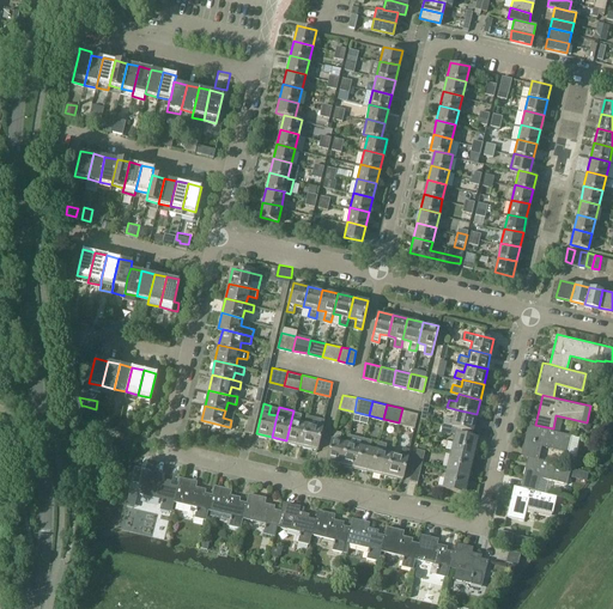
[(402,408),(399,422),(414,426),(417,412),(402,408)]
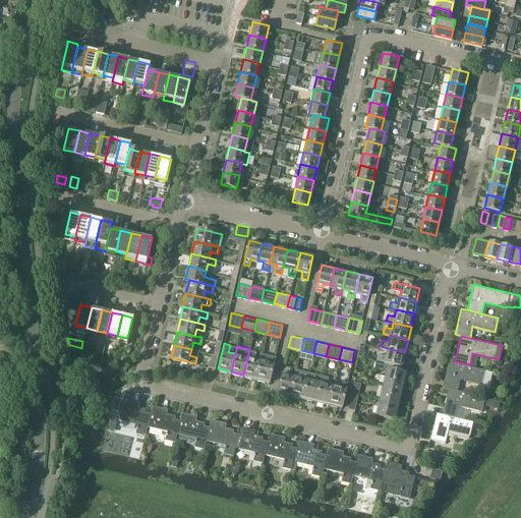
[(405,352),(387,348),(385,354),(379,353),(377,359),(384,360),(402,365),(405,352)]
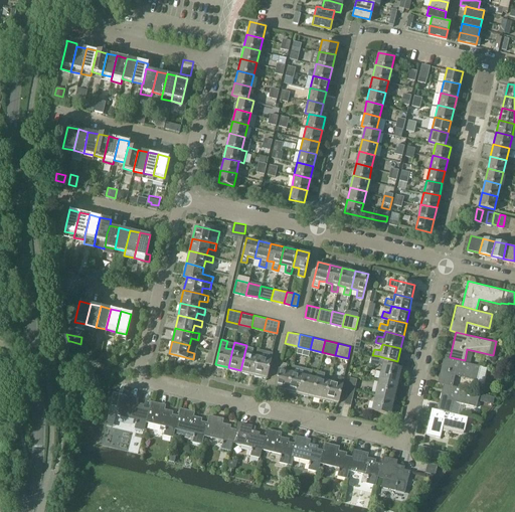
[(253,373),(258,355),(251,354),(253,347),(246,345),(240,370),(253,373)]
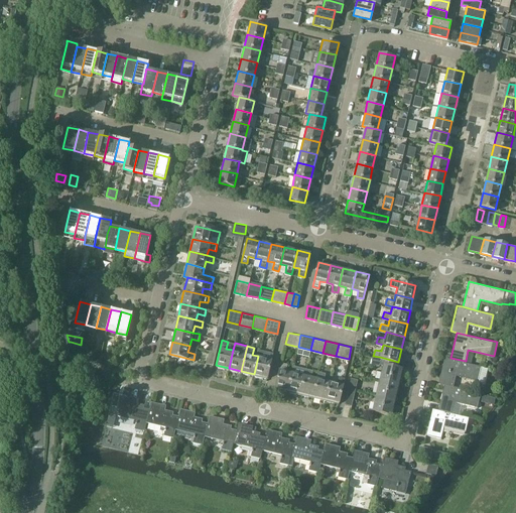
[(260,349),(258,356),(254,374),(266,377),(272,352),(260,349)]
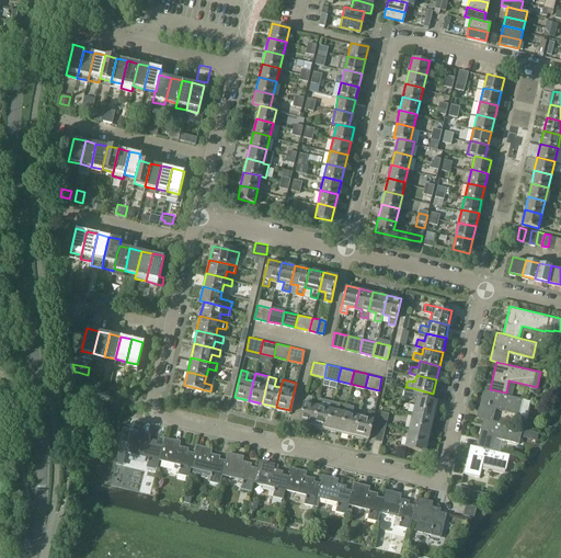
[(235,383),(230,382),(228,380),(225,395),(231,396),(235,383)]
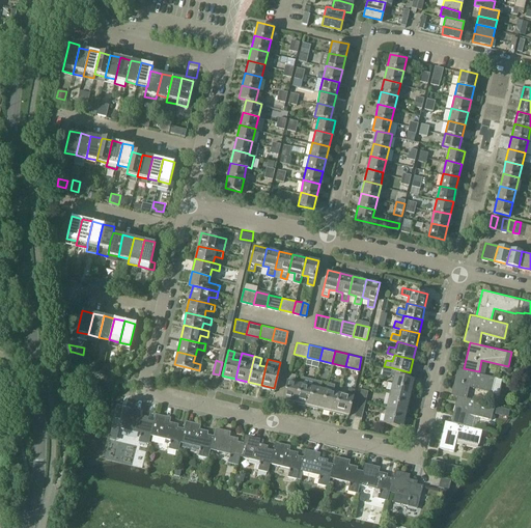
[(479,371),(464,368),(457,366),(451,393),(457,395),(466,396),(469,385),(492,390),(495,376),(479,371)]
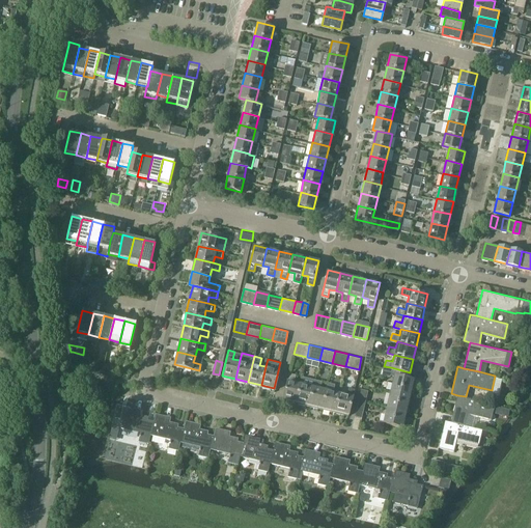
[(391,391),(409,395),(413,379),(409,378),(410,372),(391,367),(391,369),(390,373),(395,374),(391,391)]
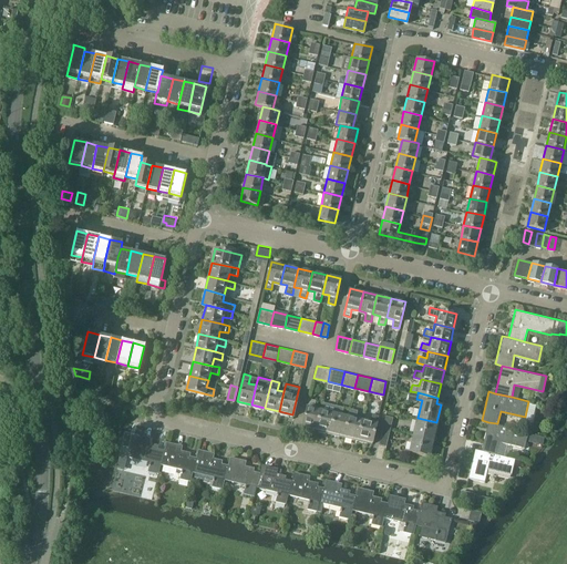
[(309,398),(302,426),(316,428),(321,408),(313,407),(316,399),(309,398)]
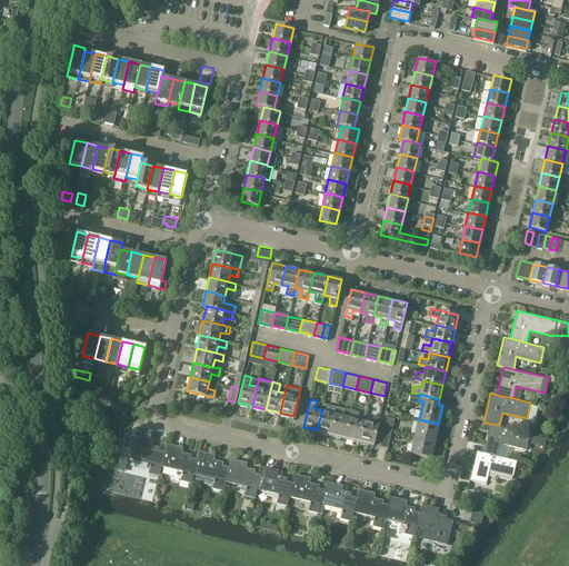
[(331,433),(336,413),(329,411),(331,404),(325,403),(322,410),(322,409),(317,429),(331,433)]
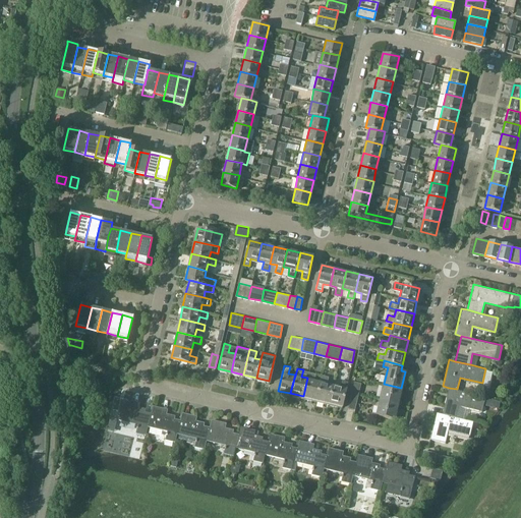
[(316,399),(321,382),(313,380),(315,372),(309,371),(307,378),(303,396),(316,399)]
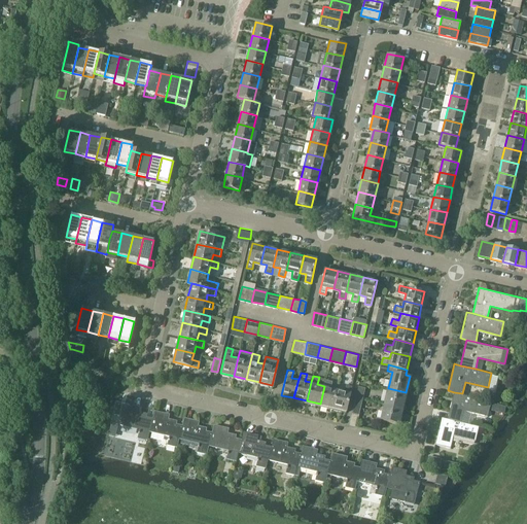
[(332,407),(337,389),(330,387),(332,380),(326,379),(324,386),(320,404),(332,407)]
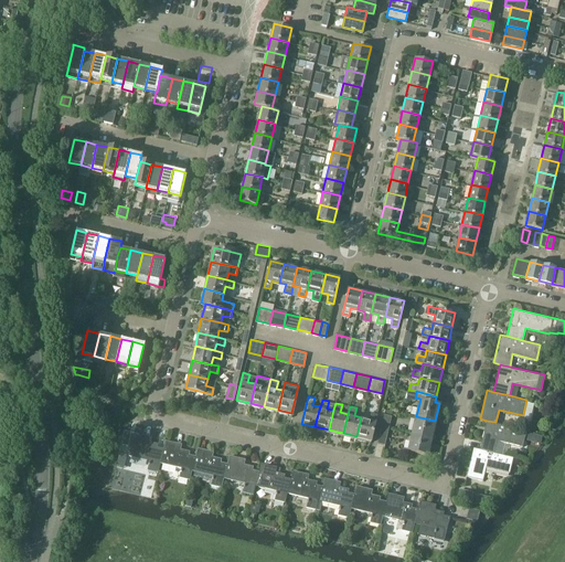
[(361,417),(356,436),(370,439),(377,412),(371,411),(369,419),(361,417)]
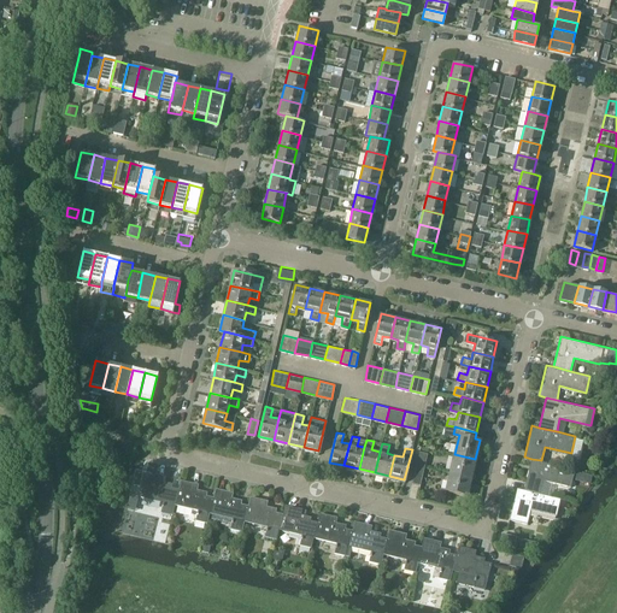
[(450,472),(471,477),(475,459),(454,454),(450,472)]
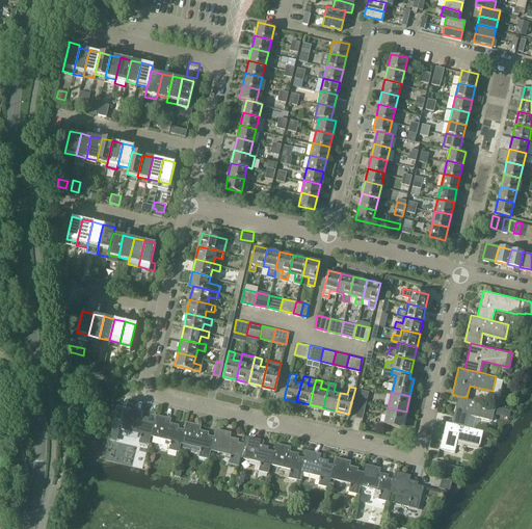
[(363,417),(367,397),(361,395),(355,416),(363,417)]
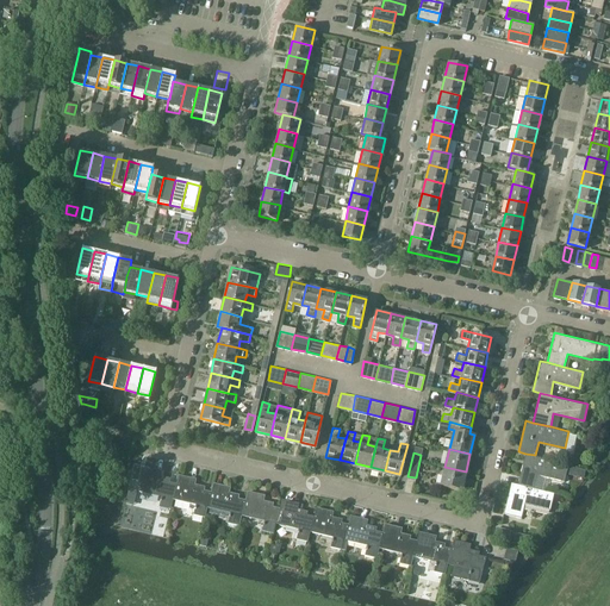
[(535,455),(526,454),(518,483),(535,487),(539,473),(564,479),(568,463),(535,455)]
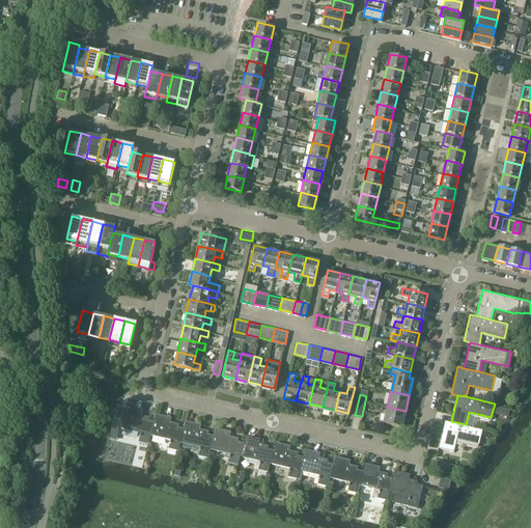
[(509,413),(510,406),(497,404),(496,412),(509,413)]
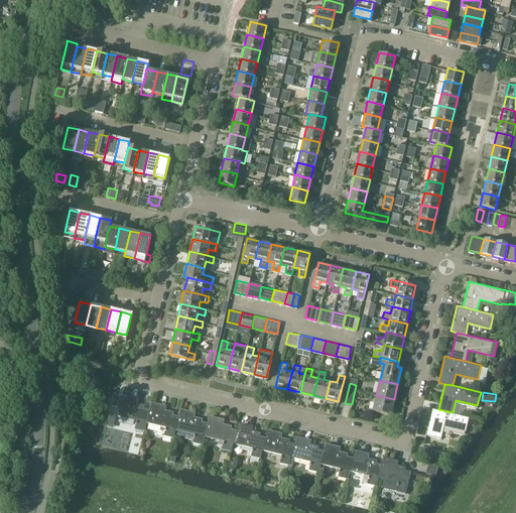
[(147,421),(150,408),(144,406),(144,403),(136,401),(137,397),(123,394),(118,414),(137,418),(135,427),(145,429),(147,421)]
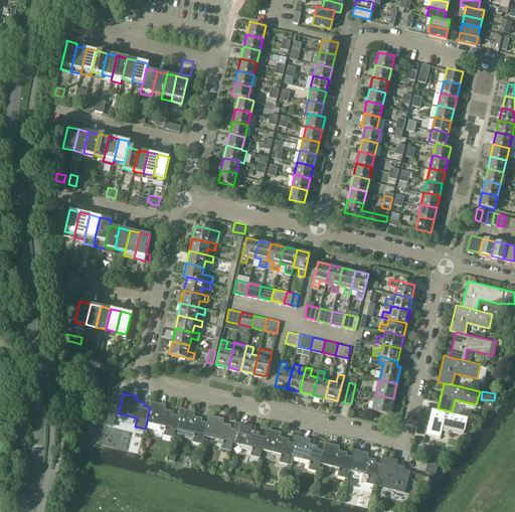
[(393,398),(375,394),(372,408),(389,413),(393,398)]
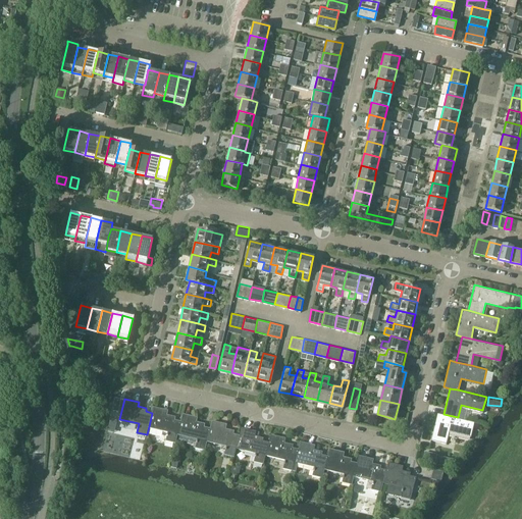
[(177,432),(180,419),(175,418),(175,415),(167,413),(168,409),(153,406),(152,413),(149,426),(168,430),(166,439),(175,442),(177,432)]
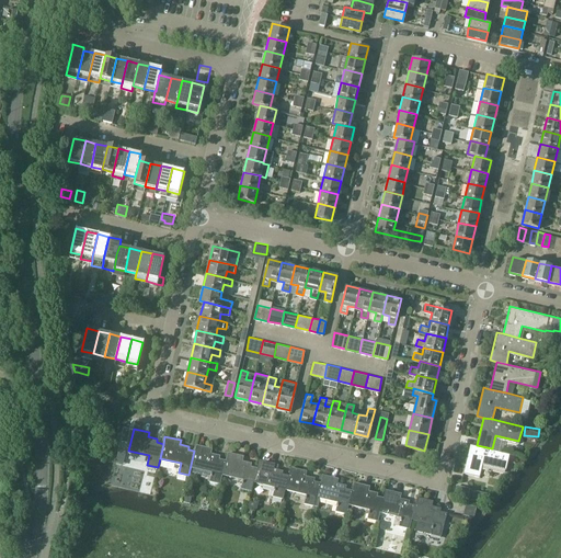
[(213,447),(206,445),(196,443),(194,451),(191,465),(212,470),(209,479),(220,482),(222,473),(227,458),(219,457),(220,454),(210,452),(213,447)]
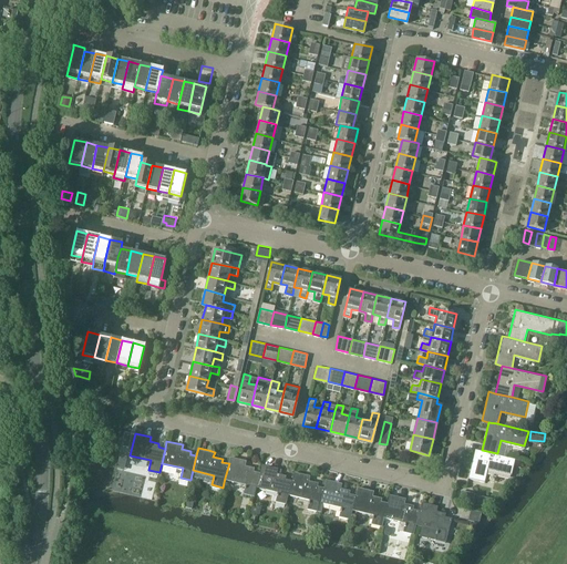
[(515,458),(497,453),(482,450),(475,448),(468,477),(485,481),(487,468),(512,473),(515,458)]
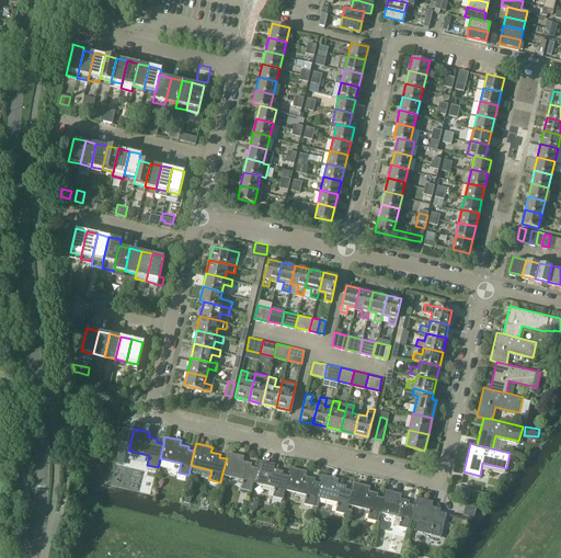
[(253,480),(258,466),(251,465),(252,462),(242,459),(240,466),(235,464),(237,453),(228,451),(227,458),(222,473),(243,478),(241,487),(252,489),(253,480)]
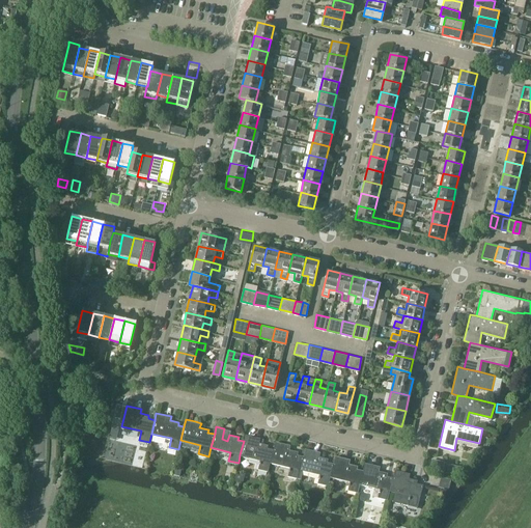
[(270,462),(274,448),(268,447),(269,444),(259,442),(260,437),(246,434),(244,441),(240,454),(261,460),(259,468),(268,470),(270,462)]
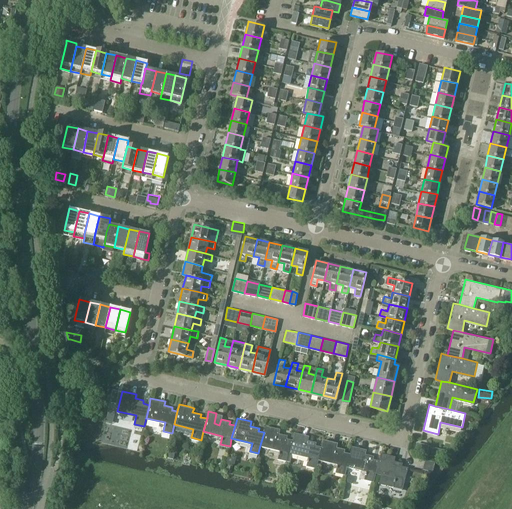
[(289,452),(293,439),(287,437),(287,434),(279,433),(280,428),(274,427),(266,425),(264,432),(260,445),(280,449),(278,458),(287,460),(289,452)]
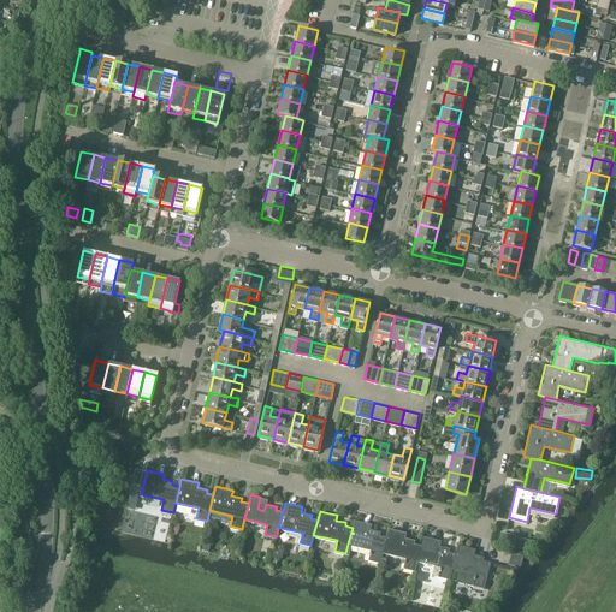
[(383,552),(386,536),(380,534),(380,530),(371,528),(372,523),(355,520),(353,528),(348,544),(372,548),(369,559),(380,562),(383,552)]
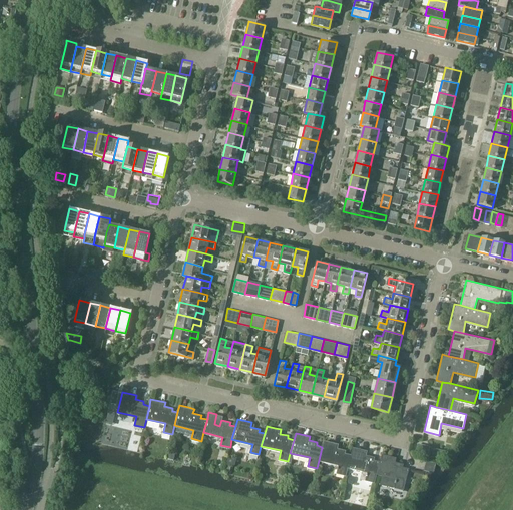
[(346,449),(332,446),(333,441),(324,439),(322,447),(319,460),(338,464),(336,472),(346,475),(348,466),(351,453),(345,452),(346,449)]
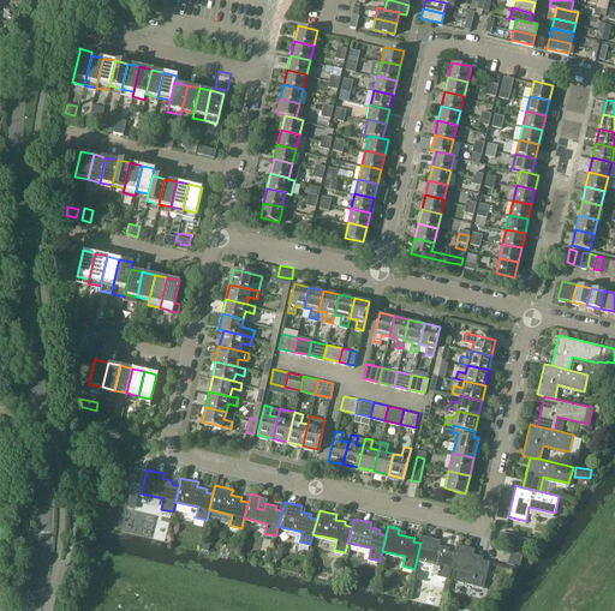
[(440,539),(434,537),(423,534),(421,543),(417,558),(440,564),(437,574),(449,577),(452,567),(455,551),(448,550),(449,546),(439,544),(440,539)]
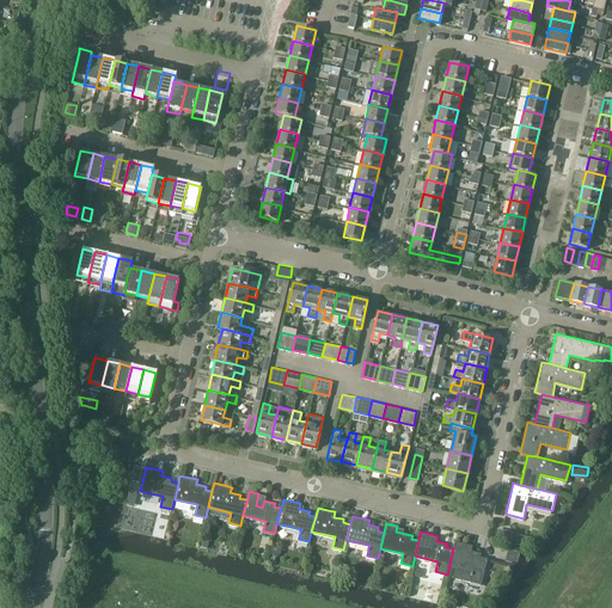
[(453,548),(450,564),(472,570),(470,579),(481,582),(485,565),(485,566),(488,557),(481,556),(482,552),(471,550),(472,545),(456,540),(453,548)]
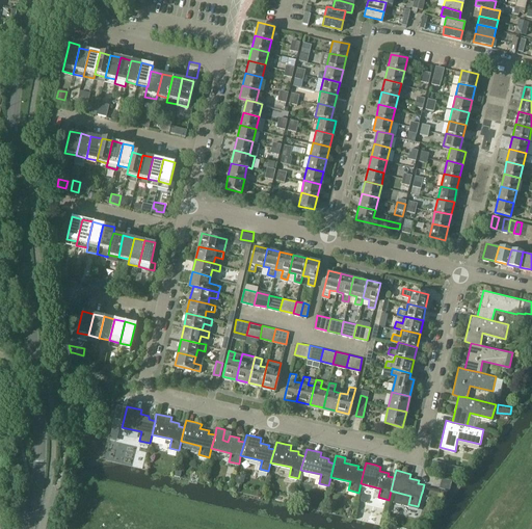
[(449,490),(452,479),(442,476),(439,486),(449,490)]
